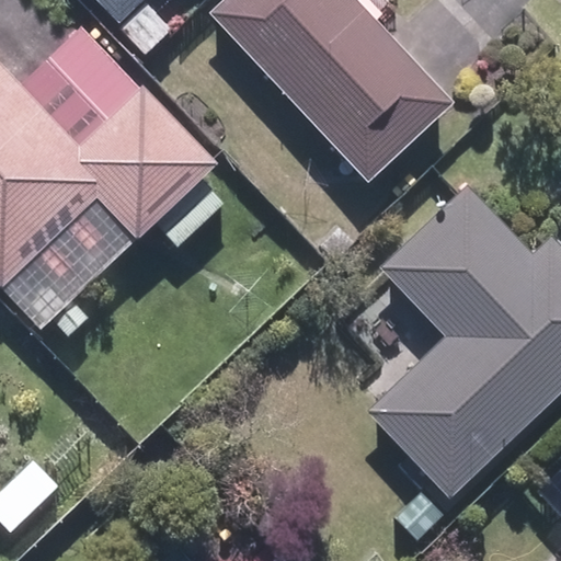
[(96,0),(123,26),(150,0),(96,0)]
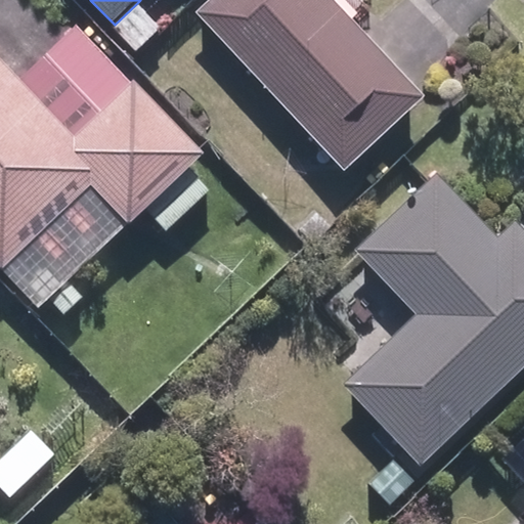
[(387,57),(333,0),(209,0),(197,11),(349,174),(428,101),(387,57)]
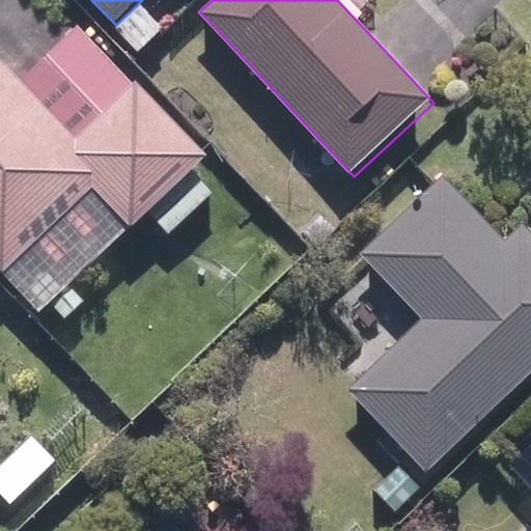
[(202,154),(77,25),(19,80),(0,60),(0,272),(3,276),(93,188),(129,225),(202,154)]
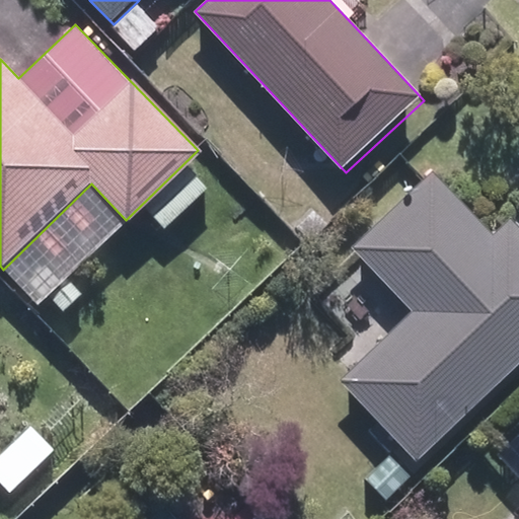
[(339,375),(411,455),(518,358),(518,233),(509,223),(493,237),(433,171),(351,245),(411,311),(339,375)]
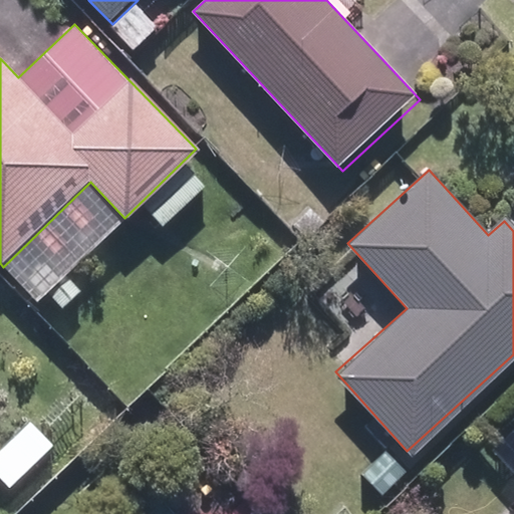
[(53,450),(29,423),(0,448),(0,480),(8,489),(53,450)]
